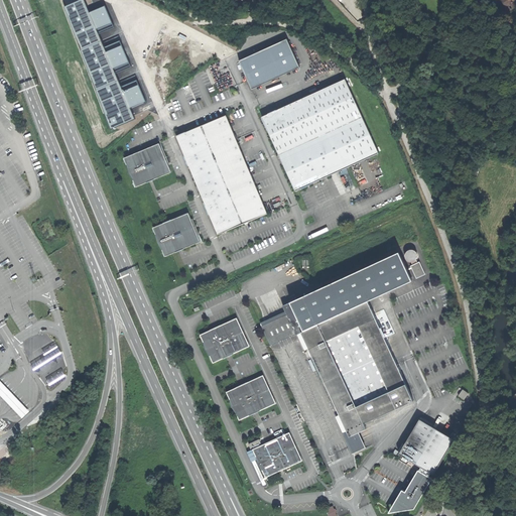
[(511,9),(515,6),(515,2),(514,0),(502,0),(506,6),(508,4),(509,6),(511,9)]
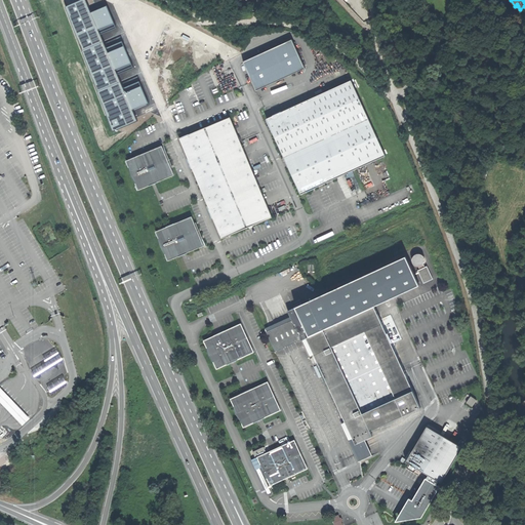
[(291,39),(243,62),(256,90),(305,68),(291,39)]
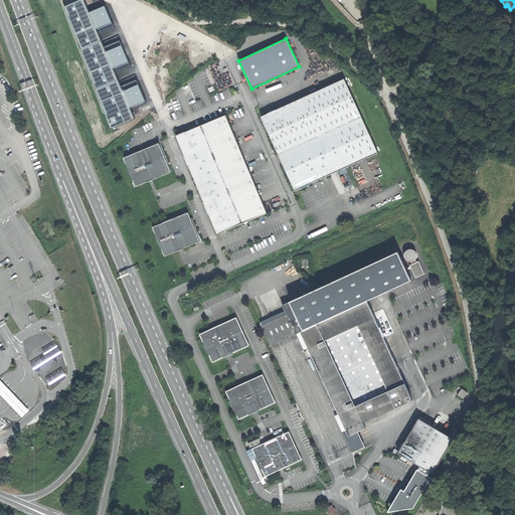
[(297,190),(379,152),(346,77),(263,116),(297,190)]
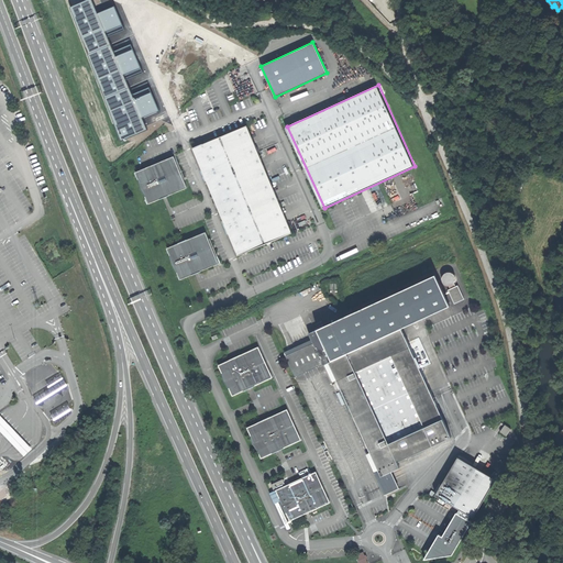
[(239,255),(293,233),(247,125),(194,147),(239,255)]
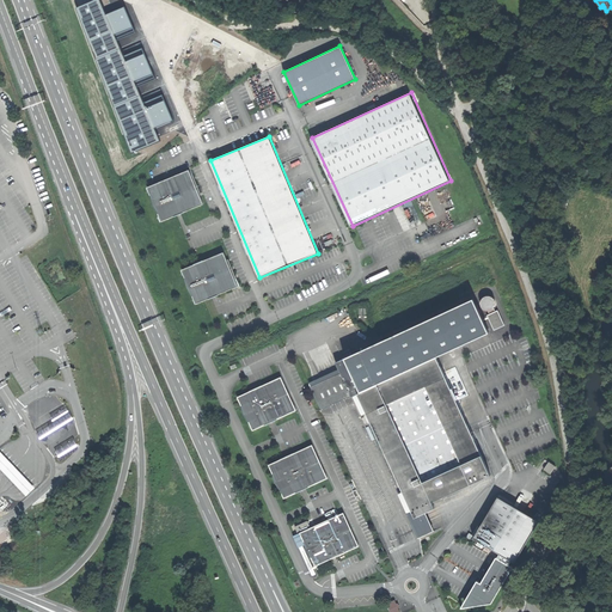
[(161,221),(203,203),(190,170),(148,187),(151,195),(153,204),(158,212),(161,221)]
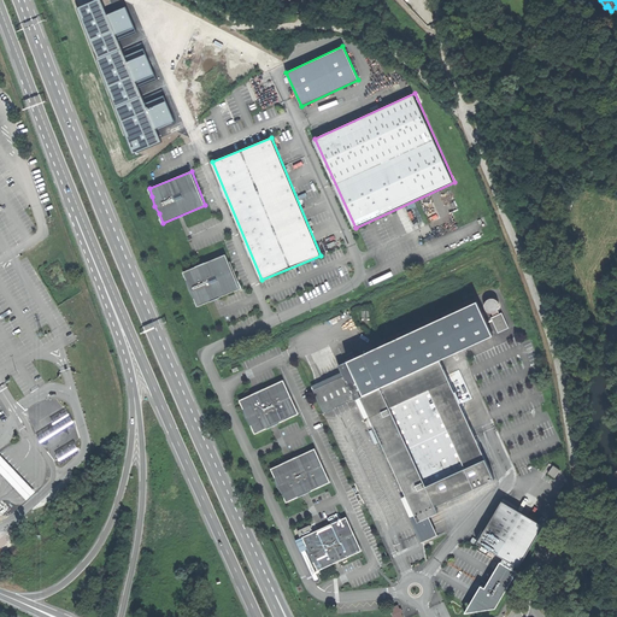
[(194,295),(198,305),(240,288),(225,254),(183,271),(187,278),(189,289),(194,295)]
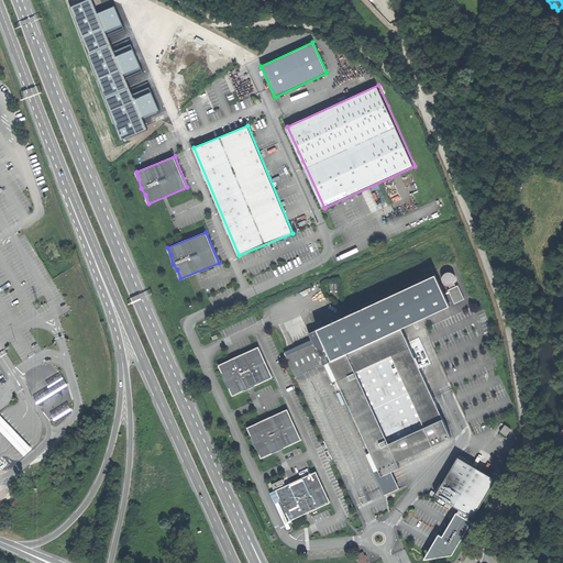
[(443,284),(454,286),(456,274),(445,271),(443,284)]
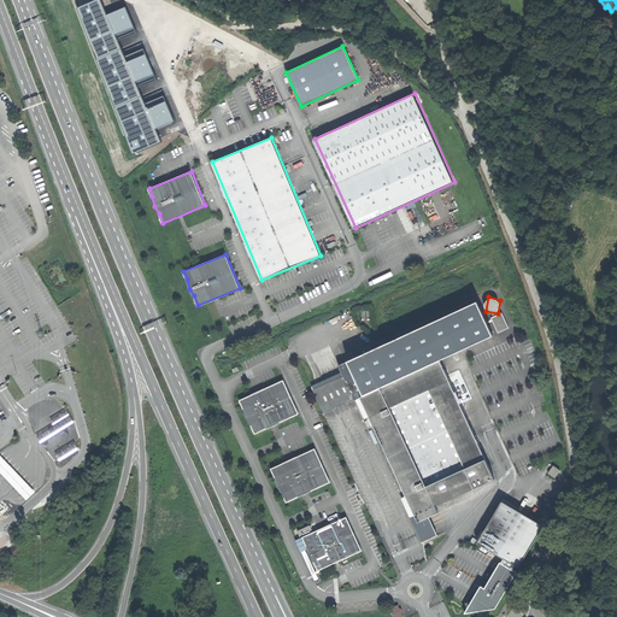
[(492,336),(475,301),(347,359),(363,394),(440,359),(492,336)]
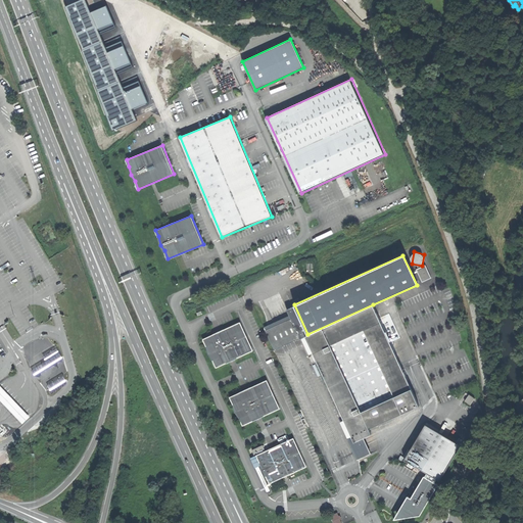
[(417,269),(423,282),(432,277),(426,265),(417,269)]
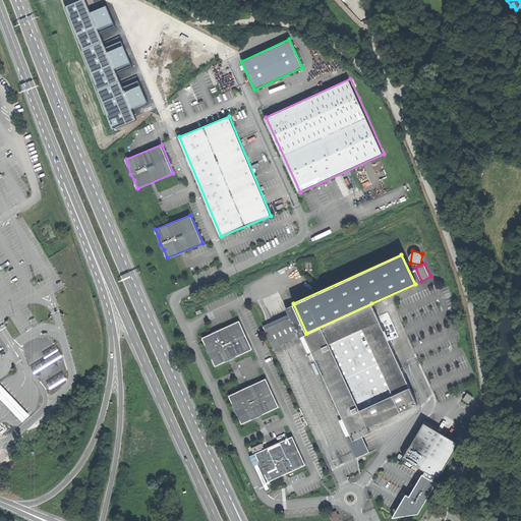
[(418,282),(421,280),(416,269),(413,271),(418,282)]
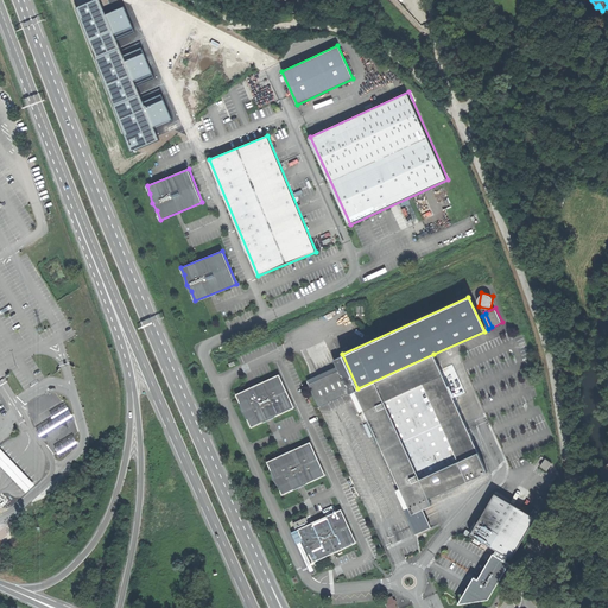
[(410,507),(412,513),(422,508),(431,504),(429,498),(487,472),(434,354),(358,388),(356,390),(410,507)]
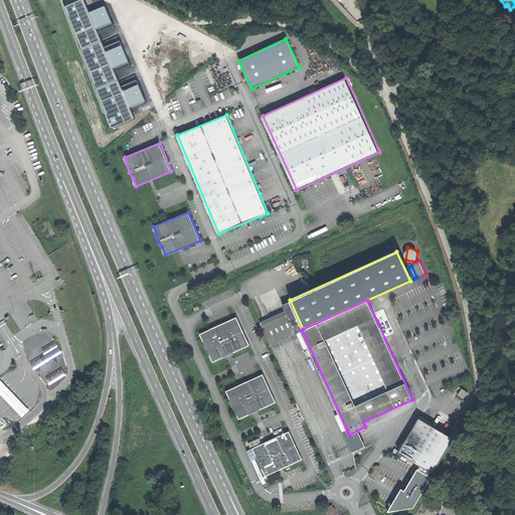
[(214,362),(250,345),(237,317),(201,334),(203,340),(206,349),(210,354),(214,362)]
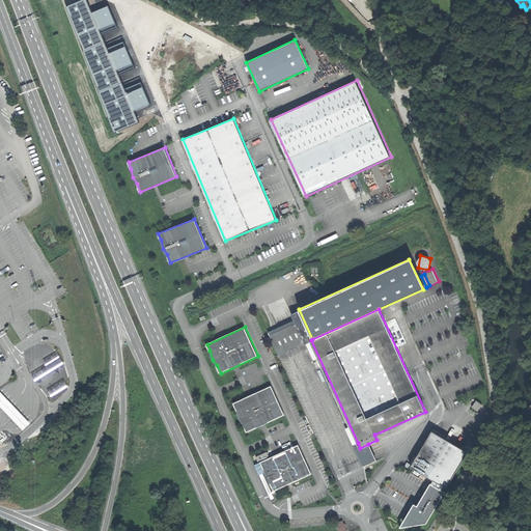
[(31,371),(35,379),(45,372),(52,368),(47,360),(40,365),(31,371)]
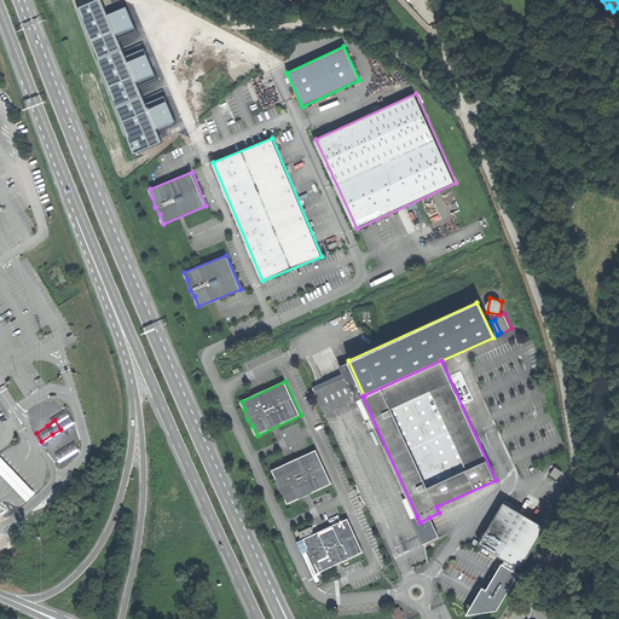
[(288,504),(333,484),(317,449),(272,469),(277,479),(278,487),(284,495),(288,504)]
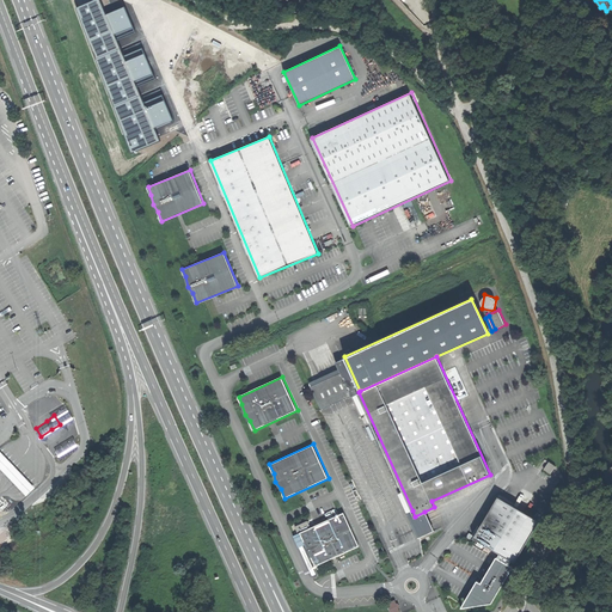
[(0,469),(8,477),(28,497),(36,489),(17,469),(0,451),(0,469)]
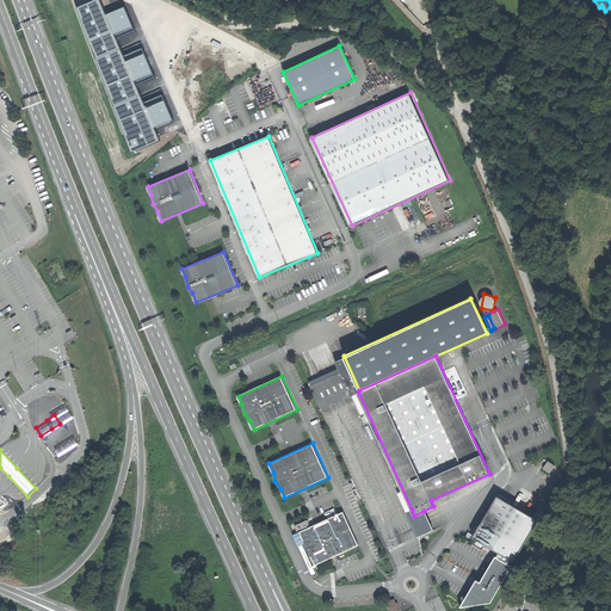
[(543,469),(550,474),(555,467),(549,462),(543,469)]
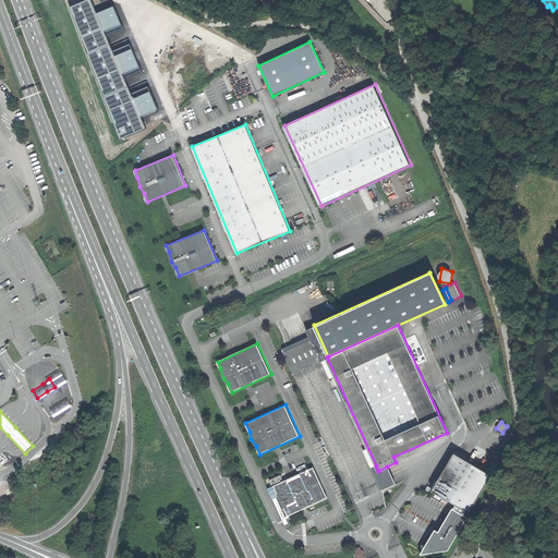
[(432,554),(448,550),(468,517),(464,516),(466,511),(470,513),(493,475),(455,453),(432,490),(456,505),(453,509),(452,508),(439,532),(435,530),(424,549),(432,554)]
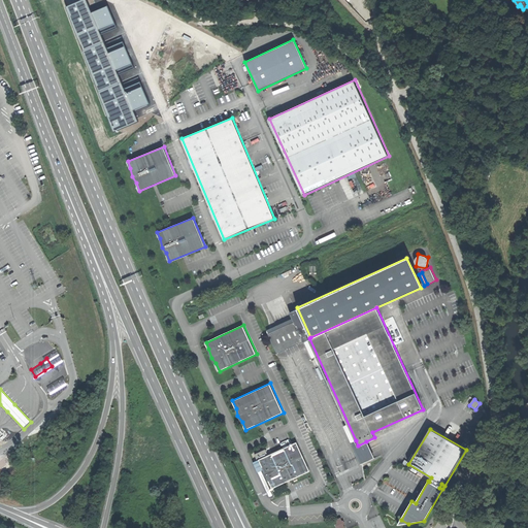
[(351,442),(360,463),(373,458),(366,441),(358,446),(356,440),(351,442)]
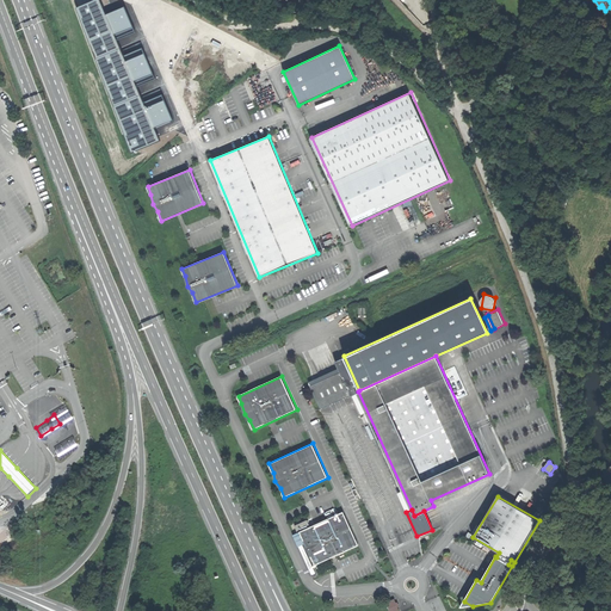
[(359,545),(344,512),(301,531),(304,541),(307,549),(312,556),(315,565),(333,557),(359,545)]
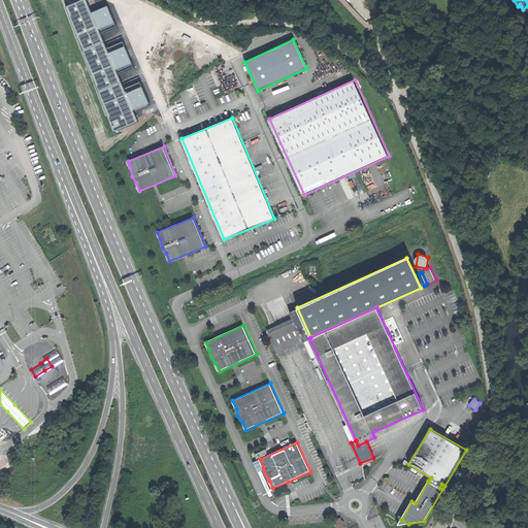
[(258,459),(268,455),(266,449),(255,454),(258,459)]
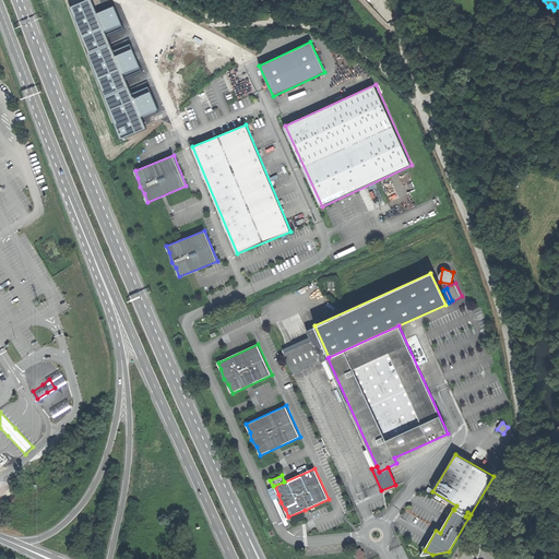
[(354,551),(356,558),(365,558),(360,548),(354,551)]
